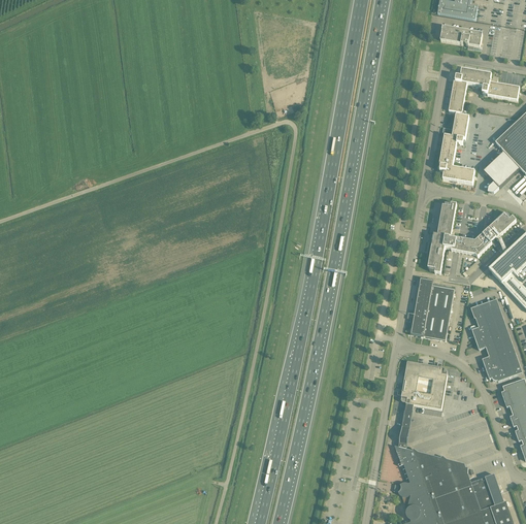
[(438,0),(436,11),(456,15),(473,18),(475,4),(468,3),(469,0),(453,0),(438,0)]
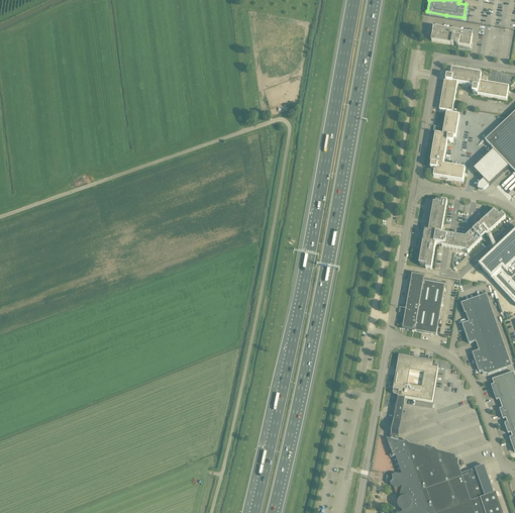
[(432,24),(429,37),(453,41),(453,42),(454,42),(454,43),(455,43),(455,42),(456,42),(457,42),(456,45),(461,46),(462,43),(469,44),(471,30),(457,28),(455,28),(434,24),(432,24)]
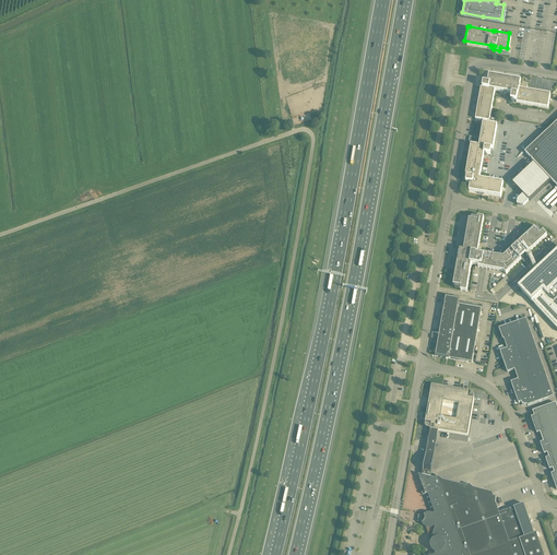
[(473,116),(487,118),(487,119),(489,119),(490,116),(488,116),(493,86),(508,89),(508,91),(509,91),(508,97),(509,98),(511,98),(512,98),(512,97),(514,97),(514,98),(546,104),(548,90),(524,85),(525,81),(518,80),(519,77),(487,71),(485,79),(480,78),(478,79),(478,80),(480,82),(481,82),(480,83),(478,83),(473,116)]
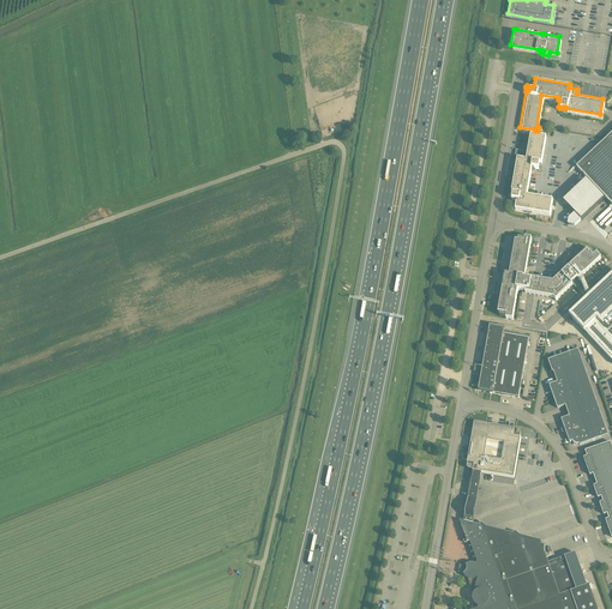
[(611,126),(574,163),(604,193),(611,203),(611,126)]
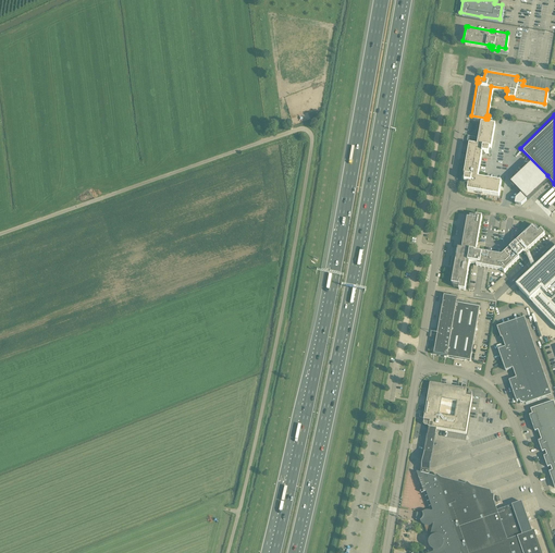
[(460,174),(460,176),(460,177),(467,179),(465,186),(497,192),(500,177),(476,174),(480,151),(483,151),(483,149),(489,150),(490,149),(490,148),(489,147),(488,147),(488,145),(490,145),(493,121),(488,120),(488,119),(485,119),(479,118),(477,134),(472,134),(471,140),(467,140),(461,172),(463,172),(463,174),(461,174),(460,174)]
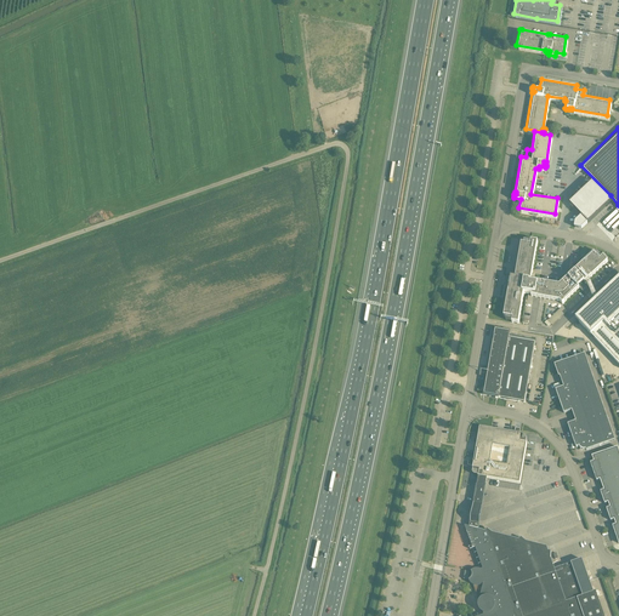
[(591,177),(567,199),(579,211),(573,217),(572,223),(579,224),(585,218),(586,218),(609,197),(591,177)]
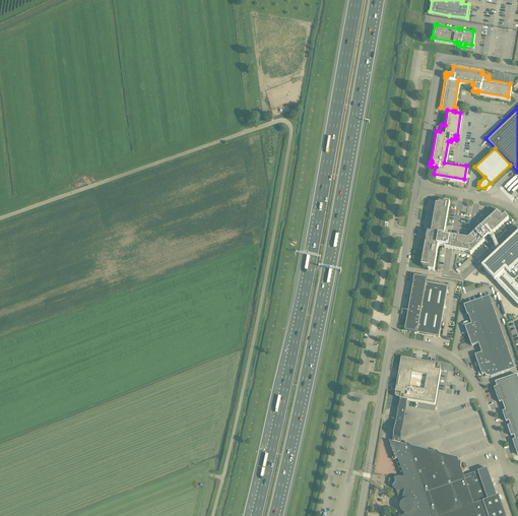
[(426,229),(425,236),(419,262),(422,262),(421,264),(427,265),(427,267),(433,268),(437,242),(443,243),(443,245),(466,249),(468,251),(507,215),(503,211),(502,211),(498,208),(497,209),(495,208),(466,236),(445,232),(443,232),(448,199),(442,198),(442,199),(437,198),(436,200),(435,200),(430,229),(426,229)]
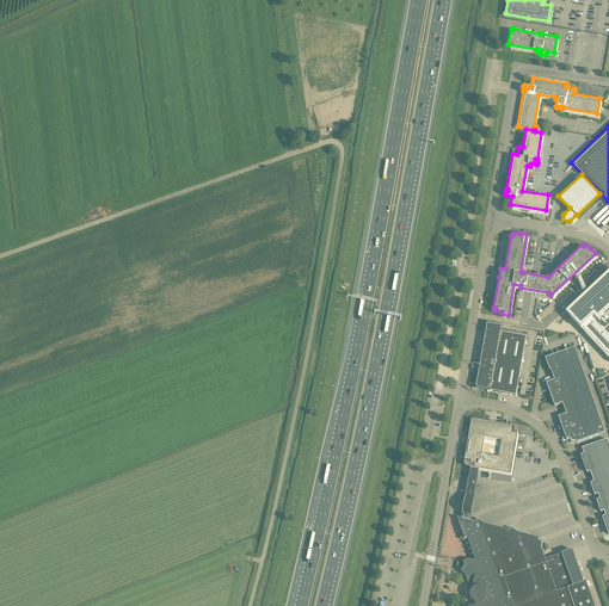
[(608,272),(567,313),(586,333),(592,340),(608,357),(608,272)]
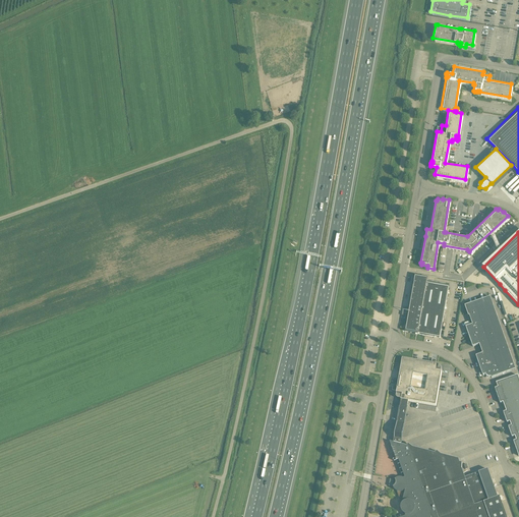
[(438,334),(439,334),(447,284),(424,280),(425,275),(413,273),(404,328),(416,330),(416,331),(438,334)]
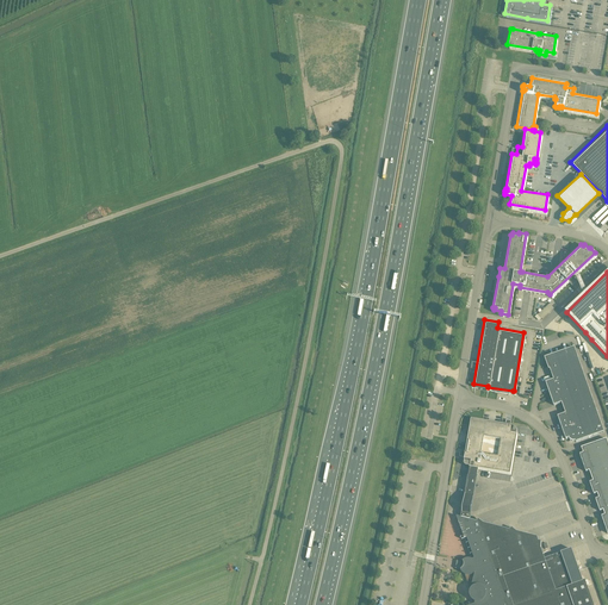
[(574,438),(602,428),(572,343),(543,354),(546,366),(547,366),(552,376),(544,379),(552,401),(559,399),(564,410),(556,412),(564,435),(566,435),(568,436),(571,438),(574,437),(574,438)]
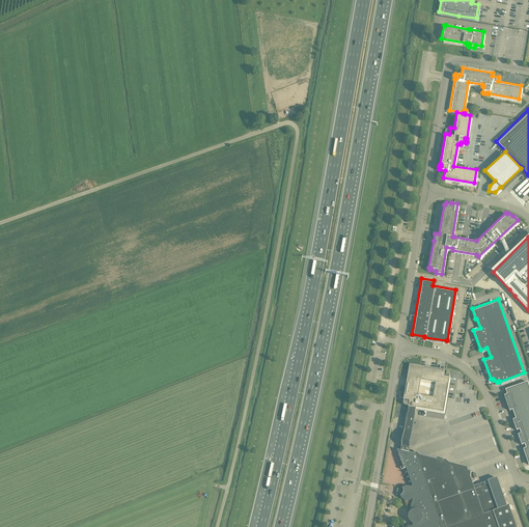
[(407,449),(414,406),(442,410),(448,375),(448,373),(448,371),(448,370),(448,369),(447,369),(444,368),(444,367),(408,361),(401,397),(402,397),(402,400),(402,401),(402,403),(404,403),(407,404),(399,447),(407,449)]
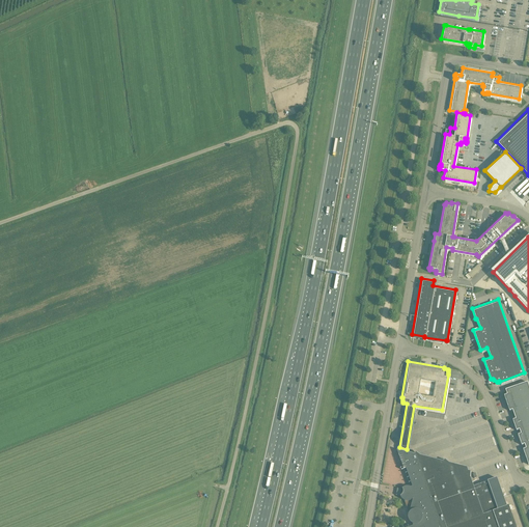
[(514,416),(511,417),(514,427),(518,426),(520,431),(517,432),(520,442),(523,441),(525,445),(522,446),(527,462),(528,461),(528,387),(526,379),(504,387),(505,391),(503,392),(508,408),(511,407),(514,416)]
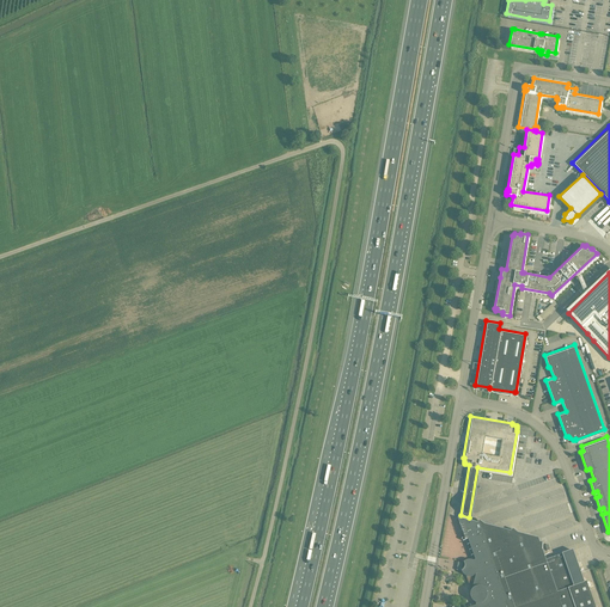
[(595,606),(586,583),(585,578),(584,580),(583,580),(579,569),(575,558),(572,546),(544,556),(541,545),(541,539),(538,539),(537,535),(517,529),(511,526),(510,528),(483,521),(479,517),(476,520),(469,517),(461,515),(456,514),(456,515),(471,557),(470,557),(469,557),(468,557),(467,557),(465,557),(464,557),(464,558),(463,558),(462,559),(462,560),(459,560),(458,562),(458,564),(458,565),(461,566),(459,566),(459,568),(461,569),(461,570),(462,570),(462,571),(463,571),(463,572),(464,572),(470,588),(470,589),(468,590),(465,590),(462,592),(458,593),(457,593),(452,594),(452,595),(452,596),(451,599),(451,601),(450,602),(449,606),(595,606)]
